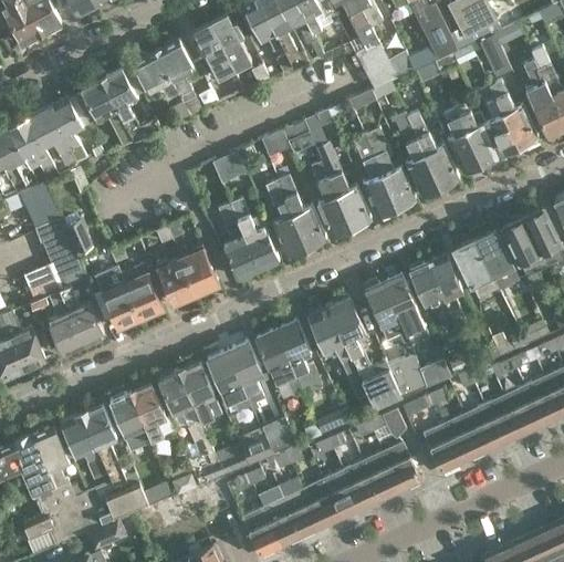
[(1,0),(6,7),(2,9),(3,10),(0,11),(0,18),(4,27),(10,24),(21,44),(39,35),(21,0),(1,0)]
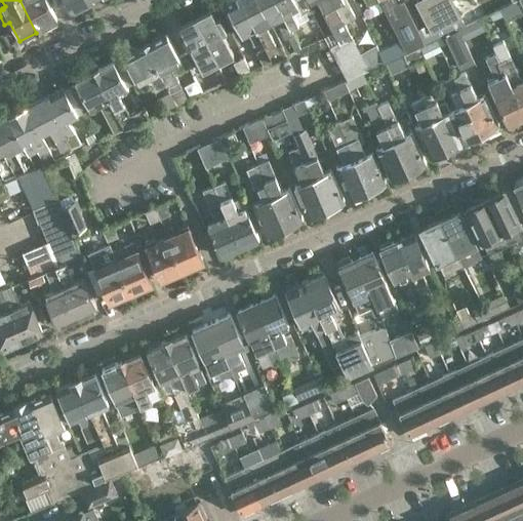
[(19,0),(36,33),(41,30),(55,23),(43,0),(19,0)]
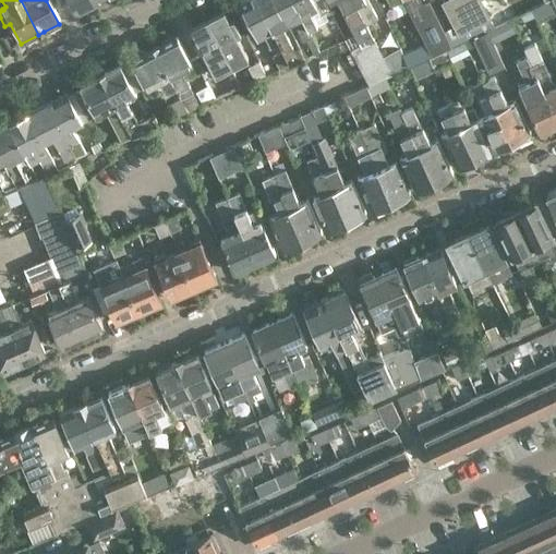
[(64,0),(74,17),(94,7),(89,0),(64,0)]
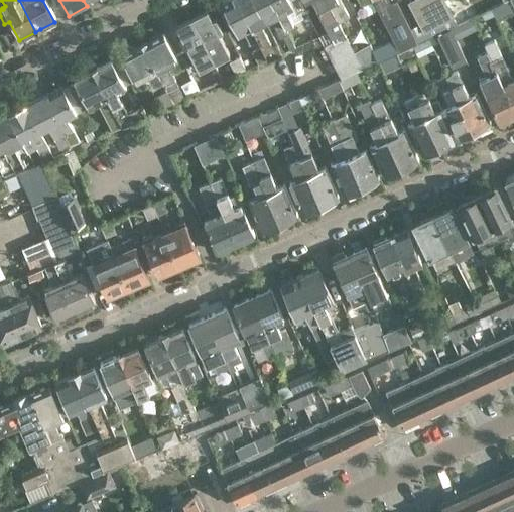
[(265,62),(250,31),(248,32),(231,0),(230,0),(220,5),(225,16),(221,18),(220,19),(225,27),(229,24),(236,38),(243,35),(249,47),(247,48),(256,67),(265,62)]
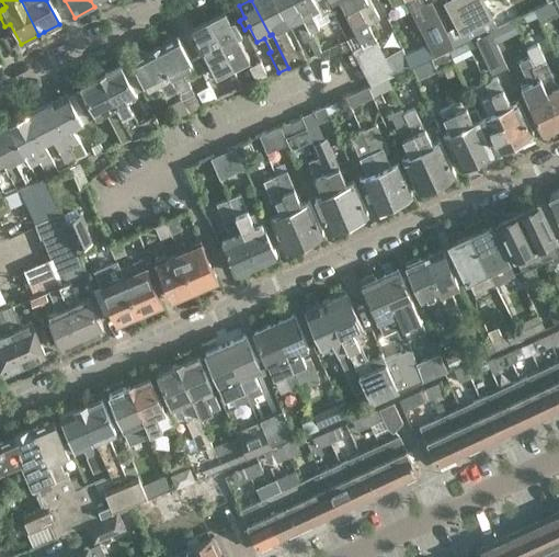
[(251,0),(270,35),(272,34),(286,26),(272,0),(251,0)]
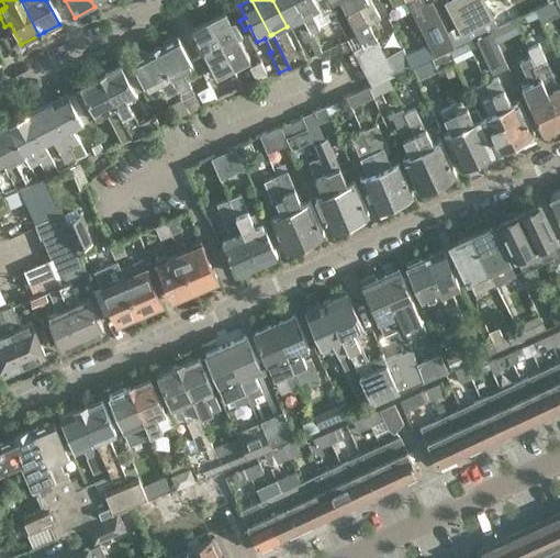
[(300,37),(309,33),(311,32),(293,0),(272,0),(287,26),(292,24),(300,37)]
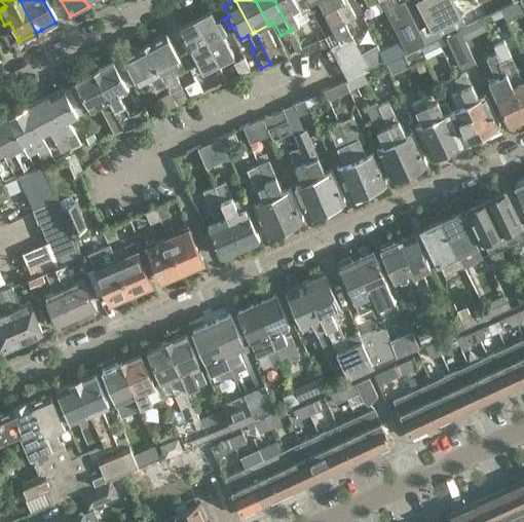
[(274,0),(291,30),(297,27),(296,26),(306,20),(305,17),(310,15),(303,0),(274,0)]
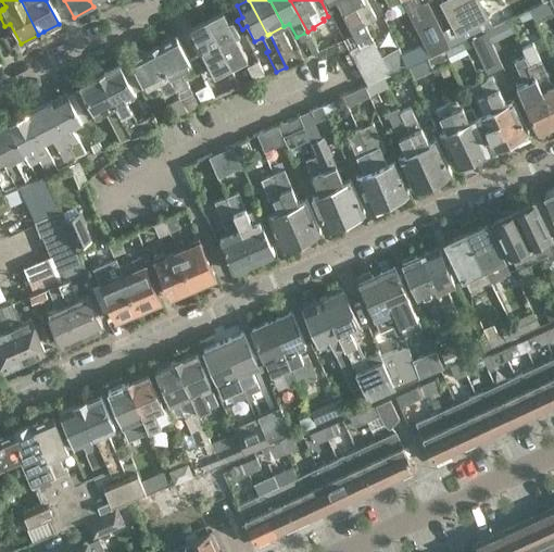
[(356,49),(347,54),(365,90),(389,77),(379,60),(365,32),(363,33),(345,0),(323,0),(327,5),(334,2),(339,12),(338,13),(356,49)]
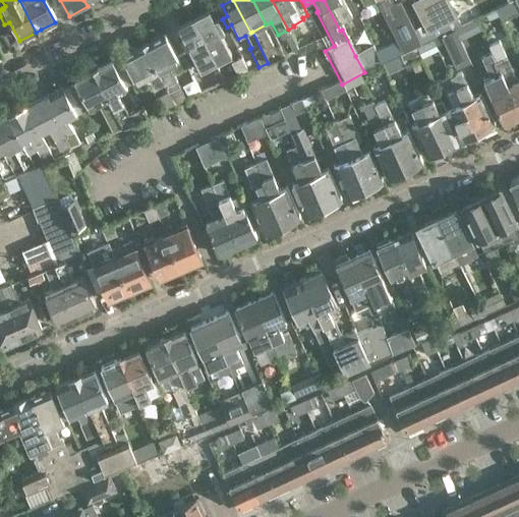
[(324,0),(340,31),(342,30),(340,25),(351,19),(340,0),(338,0),(337,1),(336,0),(324,0)]
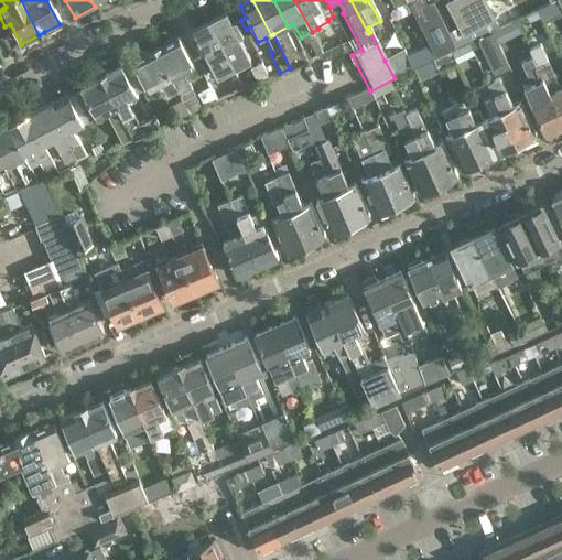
[(495,22),(483,0),(453,0),(443,6),(456,30),(461,40),(494,23),(495,22)]
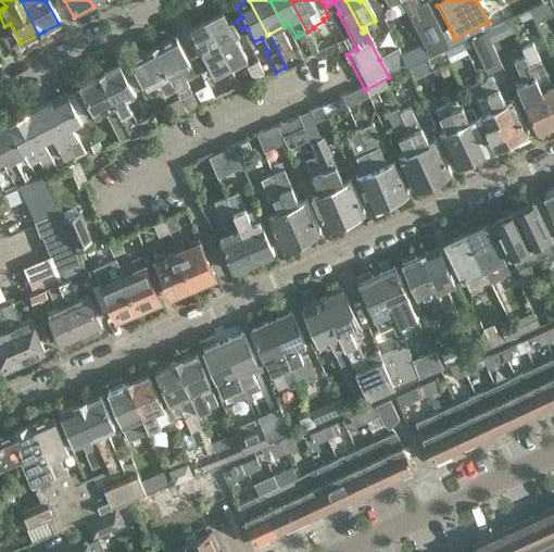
[(425,3),(418,7),(415,1),(412,2),(403,7),(401,2),(399,2),(405,15),(406,15),(420,44),(423,48),(428,59),(442,52),(448,49),(440,34),(425,3)]
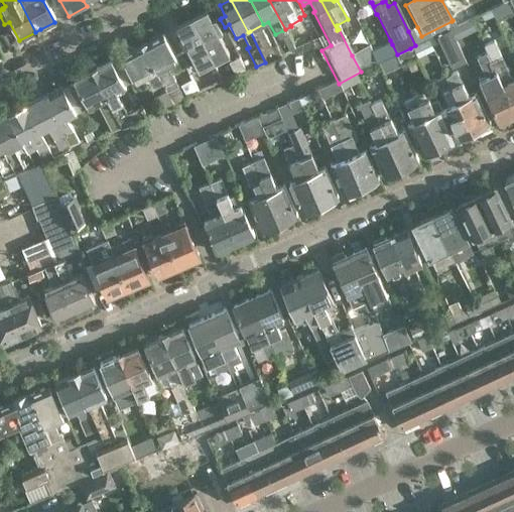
[(513,14),(508,1),(502,4),(492,9),(499,21),(513,14)]
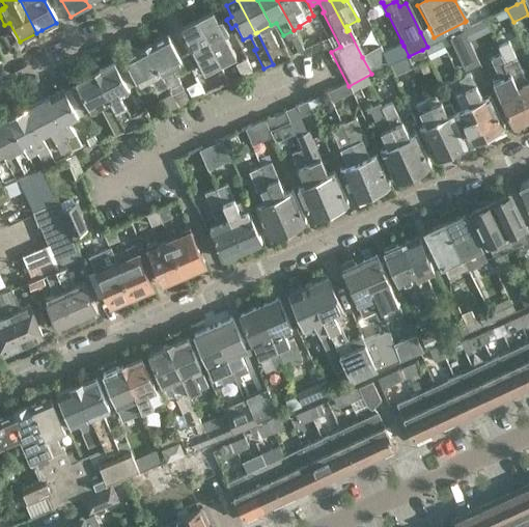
[(196,22),(220,67),(234,60),(223,37),(227,35),(220,22),(217,24),(212,14),(196,22)]
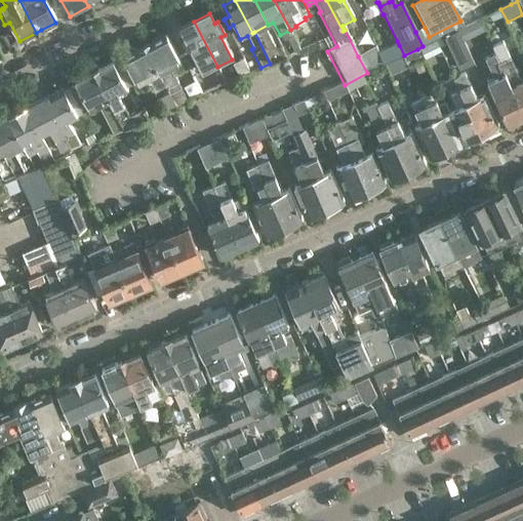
[(189,51),(205,81),(220,74),(217,67),(194,22),(177,30),(185,43),(180,45),(185,53),(189,51)]
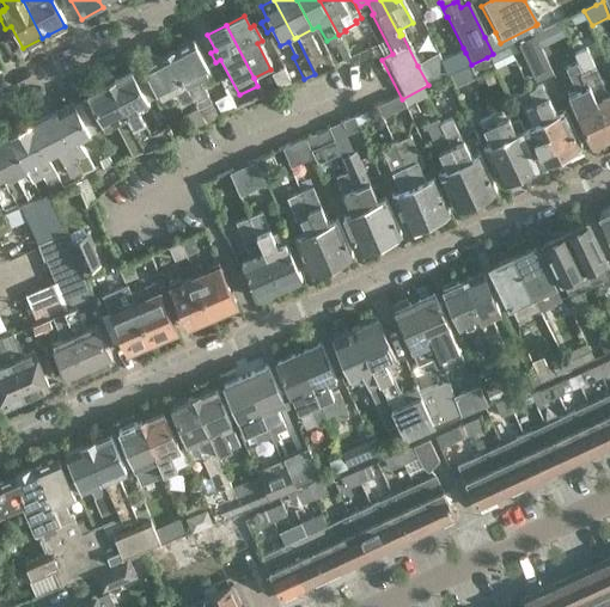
[(495,32),(485,37),(493,54),(494,55),(507,49),(522,42),(523,43),(534,38),(543,61),(554,55),(543,32),(541,34),(536,25),(500,43),(495,32)]
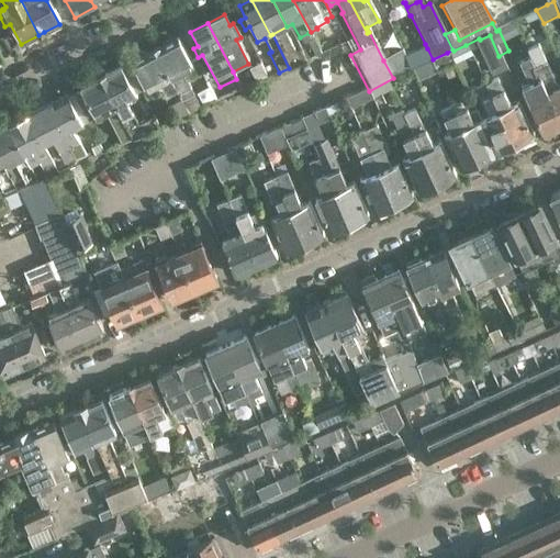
[(306,45),(312,57),(320,54),(309,33),(300,37),(303,46),(306,45)]
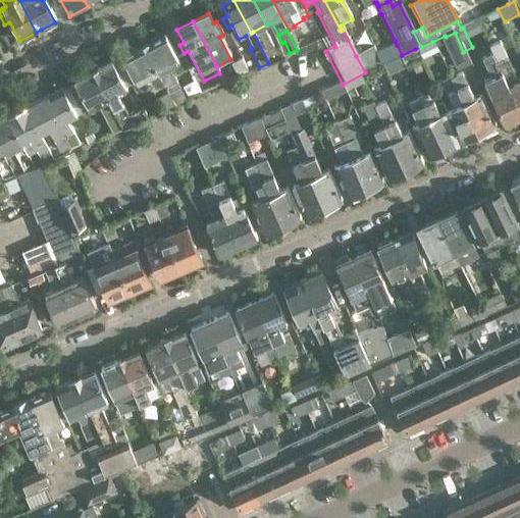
[(455,33),(446,37),(440,39),(456,71),(470,64),(463,52),(455,33)]
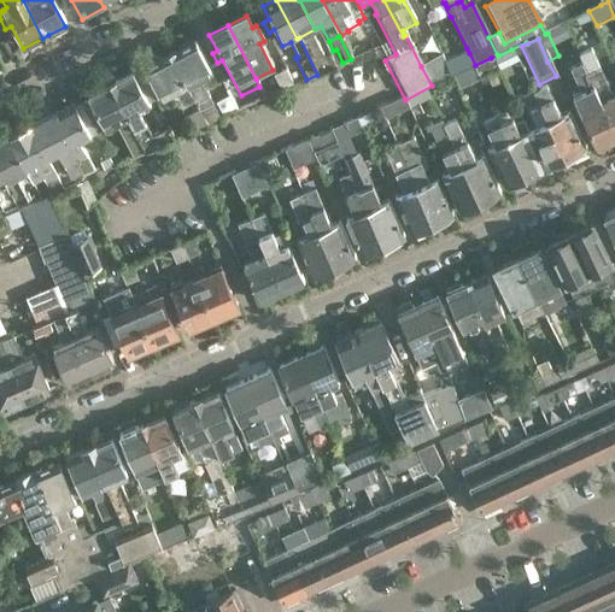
[(204,127),(220,121),(199,82),(210,76),(193,43),(169,57),(185,89),(191,101),(197,112),(204,127)]
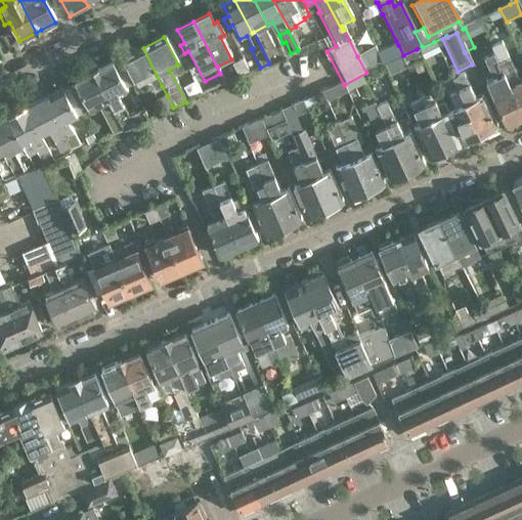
[(399,47),(398,45),(396,41),(383,47),(382,44),(374,47),(383,65),(400,56),(403,55),(399,47)]
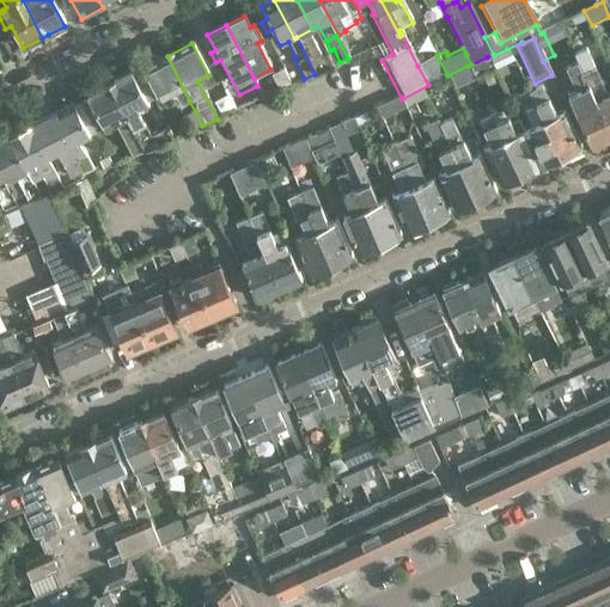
[(487,57),(493,72),(513,61),(507,49),(494,55),(493,54),(487,57)]
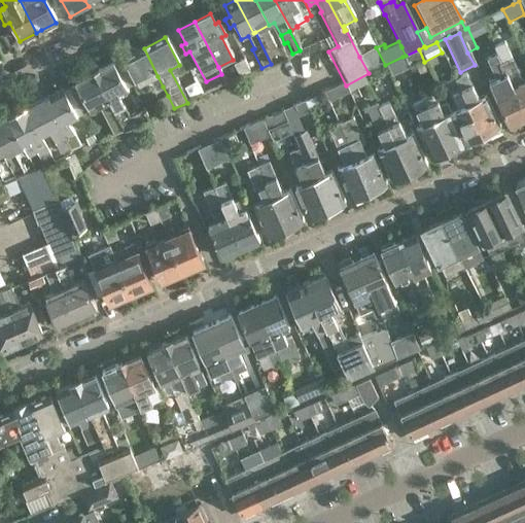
[(501,43),(492,47),(497,59),(496,60),(524,117),(524,82),(522,84),(501,43)]
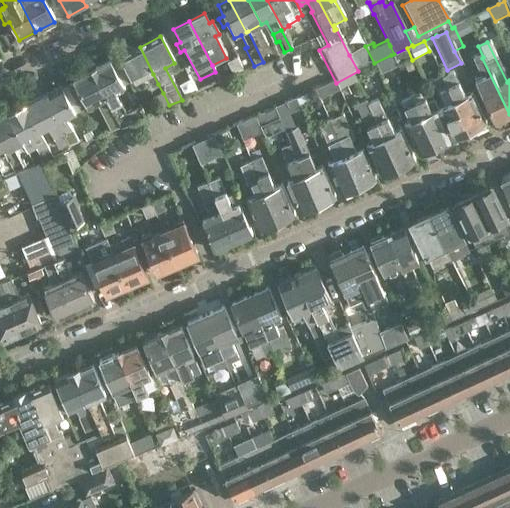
[(358,71),(372,64),(374,63),(365,46),(349,55),(358,71)]
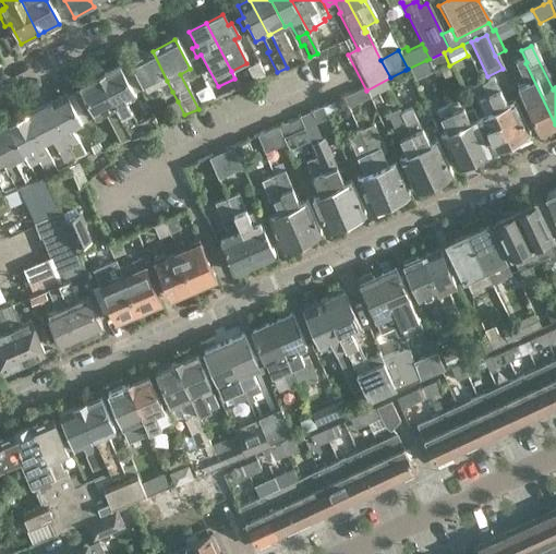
[(172,92),(167,81),(153,51),(130,63),(131,64),(124,68),(137,92),(143,88),(145,93),(157,86),(162,96),(172,92)]
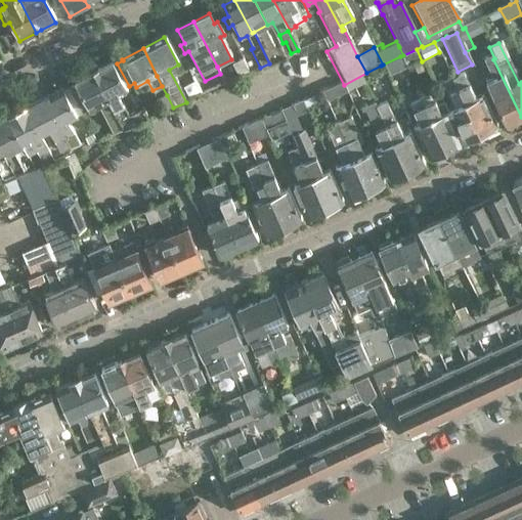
[(405,69),(422,61),(417,49),(403,55),(400,56),(405,69)]
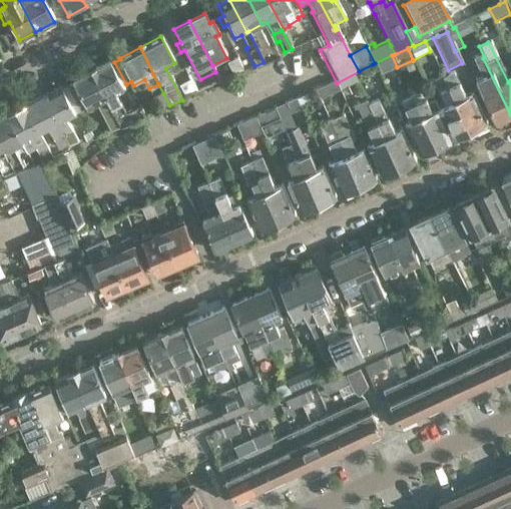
[(378,75),(397,67),(392,55),(375,63),(373,64),(378,75)]
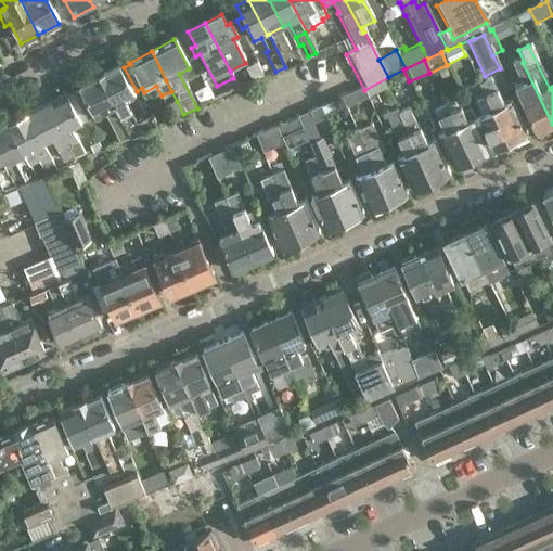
[(536,135),(552,126),(552,124),(523,63),(513,67),(528,99),(519,103),(536,135)]
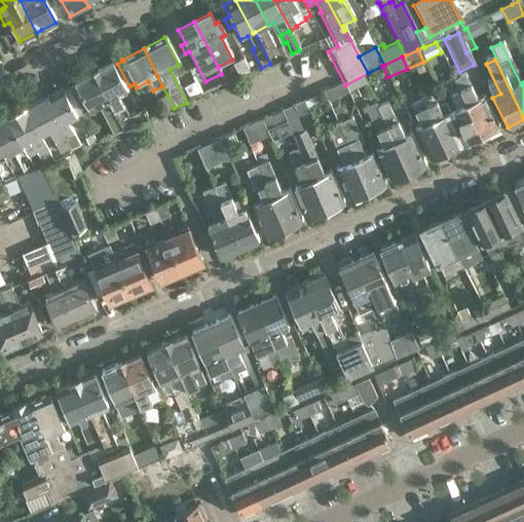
[(242,62),(232,67),(238,79),(249,74),(242,62)]
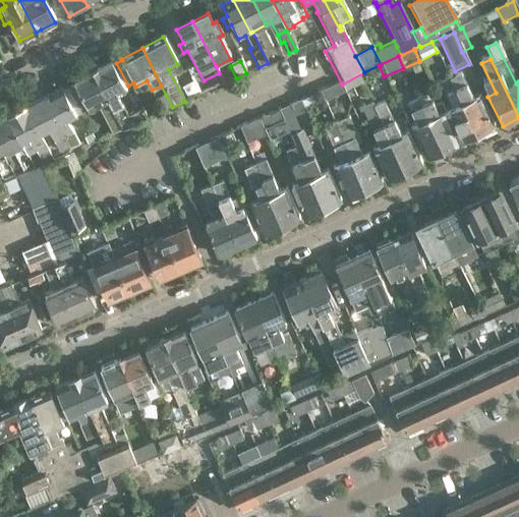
[(110,63),(93,72),(114,112),(119,121),(126,117),(122,108),(123,108),(117,95),(124,92),(123,90),(129,87),(116,63),(111,66),(110,63)]
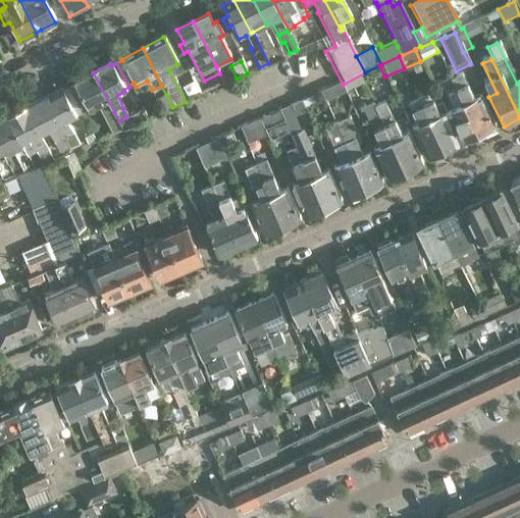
[(66,89),(82,118),(97,111),(110,137),(120,132),(111,114),(114,112),(93,72),(75,82),(76,84),(66,89)]
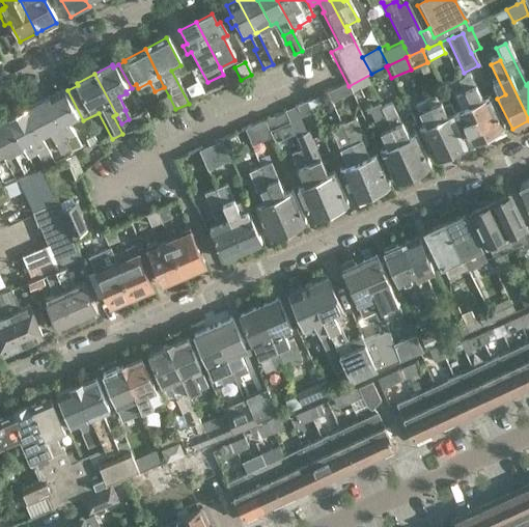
[(202,75),(193,80),(201,98),(212,92),(202,75)]
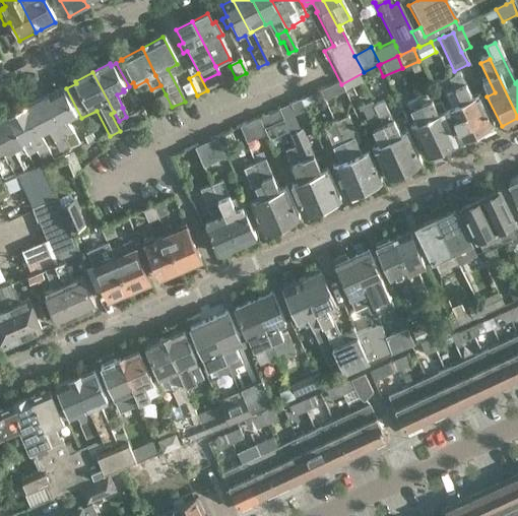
[(471,101),(463,84),(459,74),(447,80),(452,89),(453,89),(474,135),(479,133),(480,136),(493,131),(492,127),(493,127),(478,97),(471,101)]
